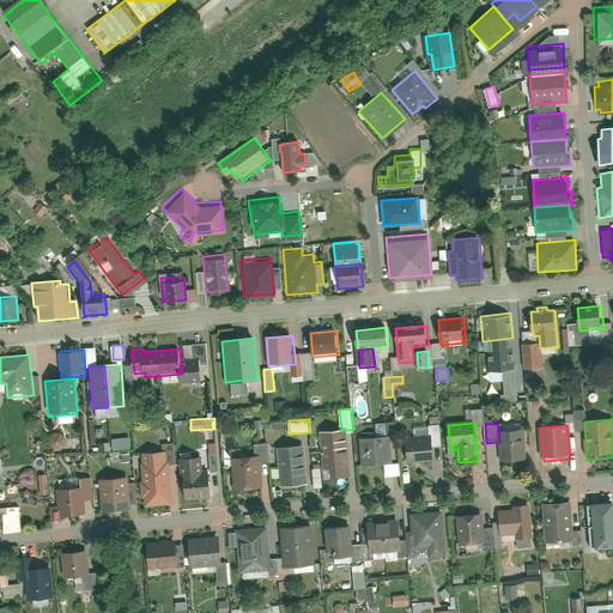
[(322,457),(350,455),(347,431),(321,434),(322,457)]
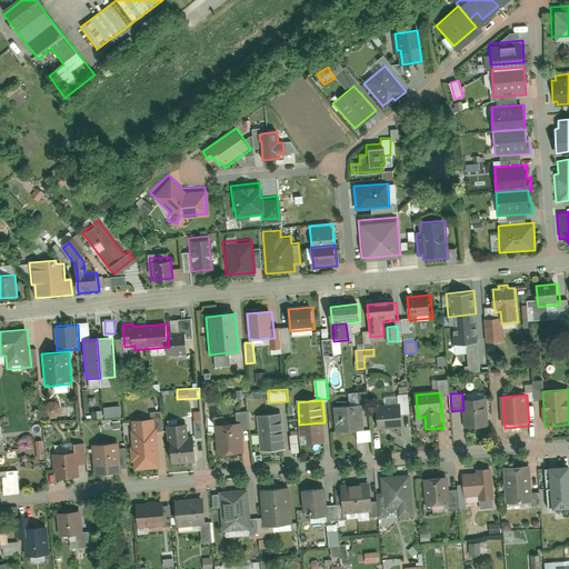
[(489,431),(487,400),(463,401),(466,433),(489,431)]
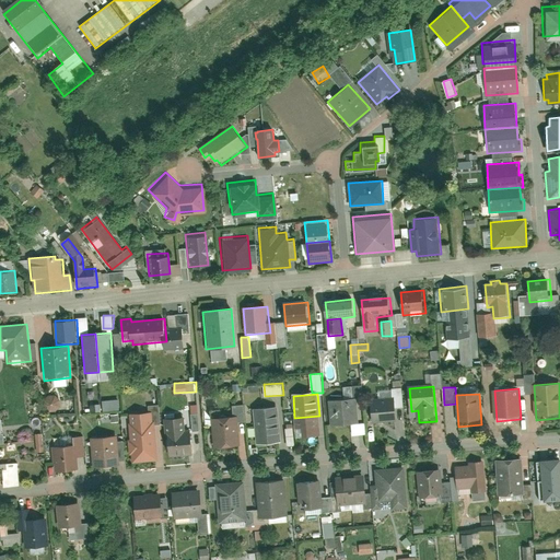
[(47,410),(60,410),(60,396),(47,395),(47,410)]
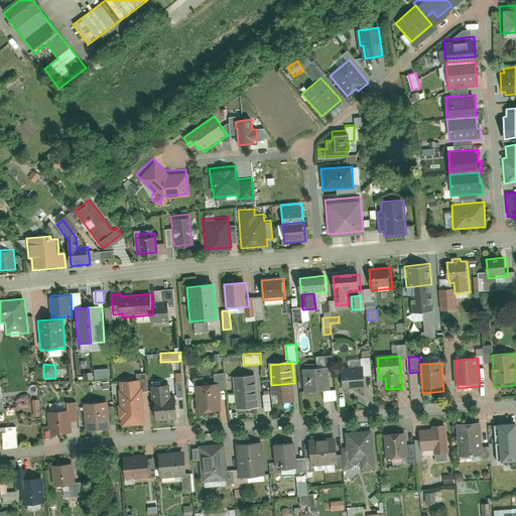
[(95,369),(95,378),(111,378),(110,368),(95,369)]
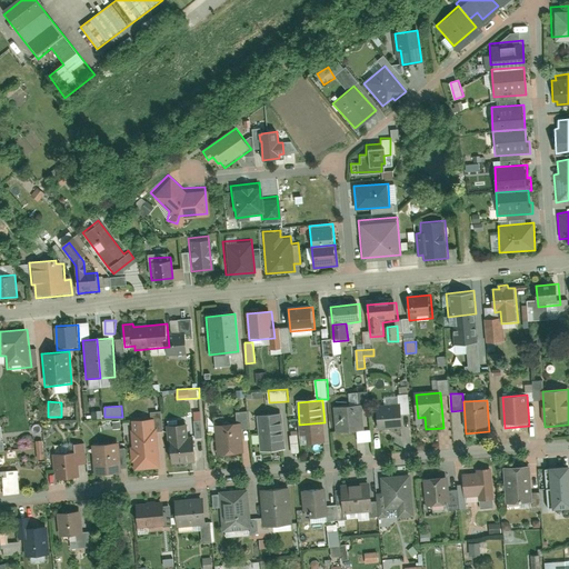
[(365,433),(362,406),(336,408),(338,436),(365,433)]
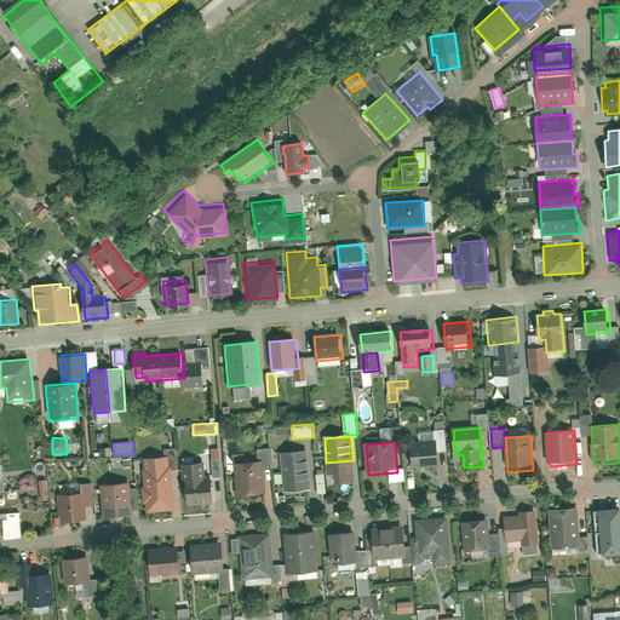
[(441,468),(438,443),(412,446),(414,470),(441,468)]
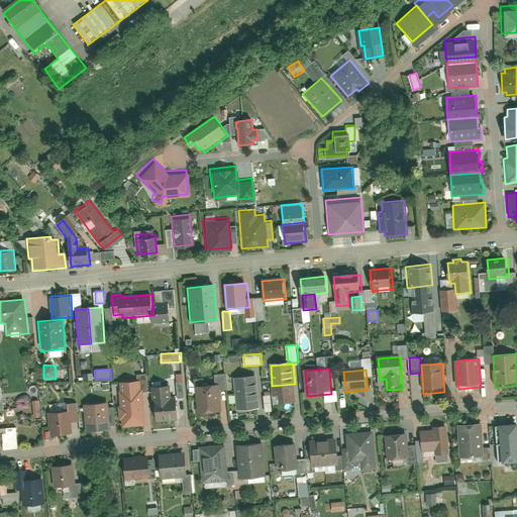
[(260,411),(256,376),(234,378),(238,413),(260,411)]
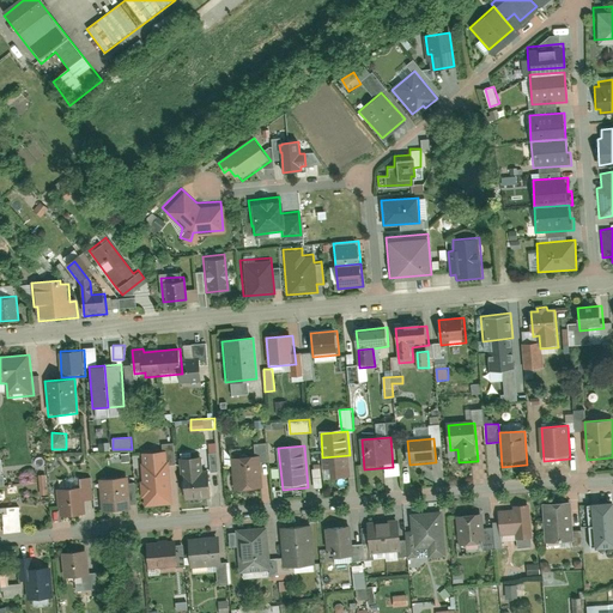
[(144,483),(141,483),(143,499),(145,499),(146,508),(173,505),(169,462),(168,462),(167,451),(143,454),(144,465),(143,465),(144,483)]
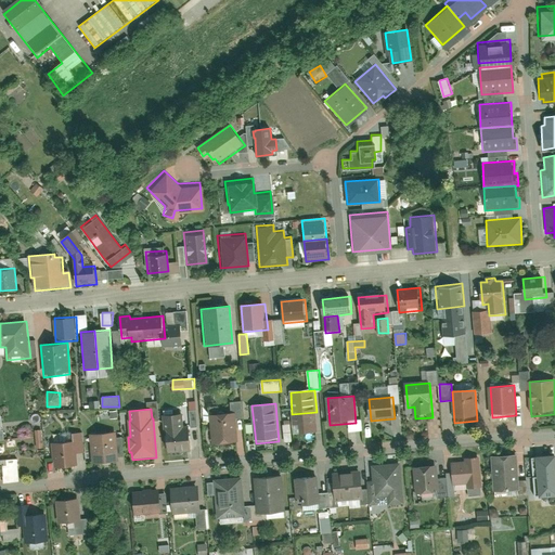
[(294,437),(319,435),(317,412),(292,414),(294,437)]
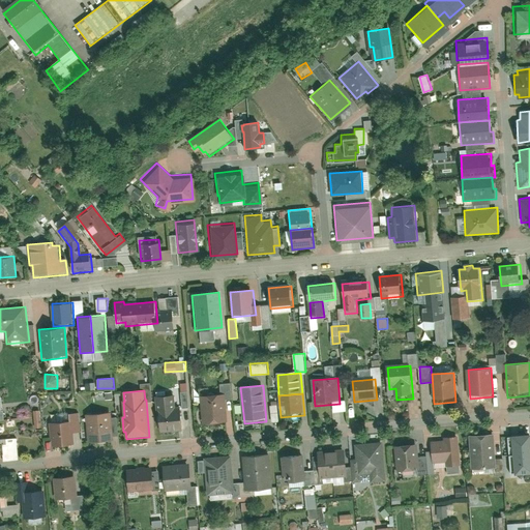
[(228,425),(226,395),(201,398),(203,428),(228,425)]
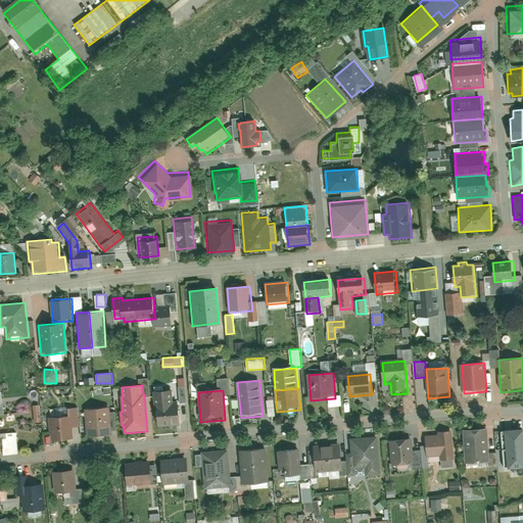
[(179,402),(173,403),(172,392),(154,393),(157,429),(181,427),(179,402)]
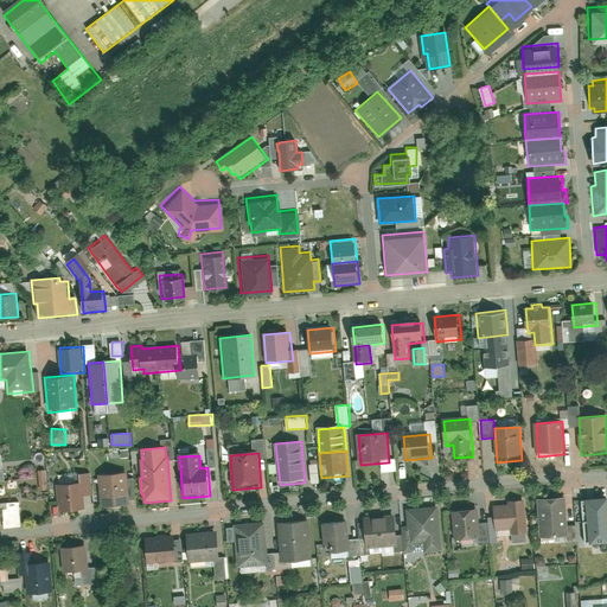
[(131,506),(127,471),(100,473),(103,509),(131,506)]
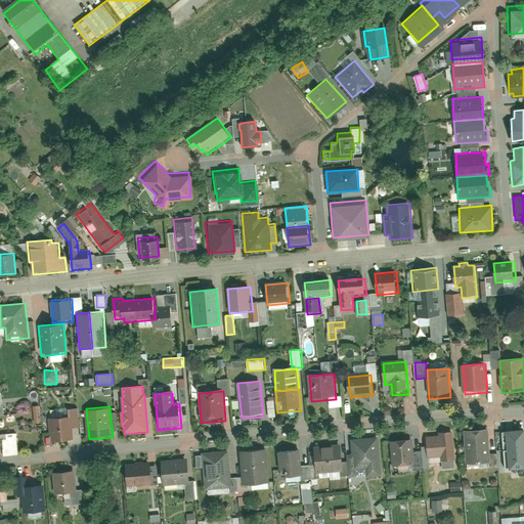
[(71,417),(50,419),(52,444),(73,443),(71,417)]
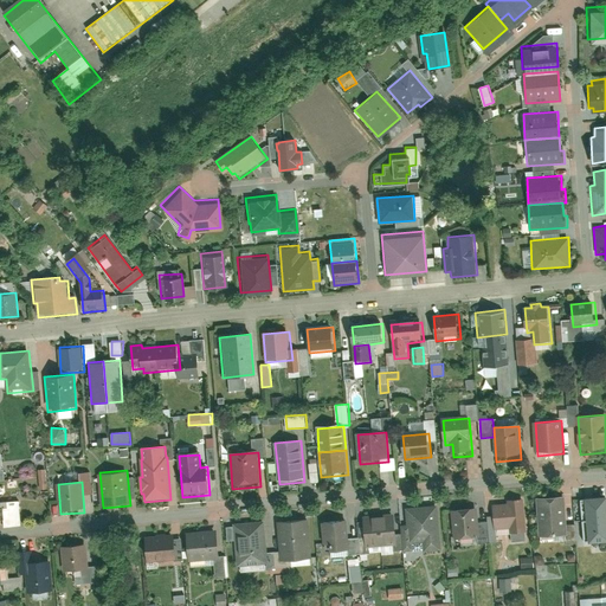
[(568,536),(566,497),(536,500),(539,537),(568,536)]
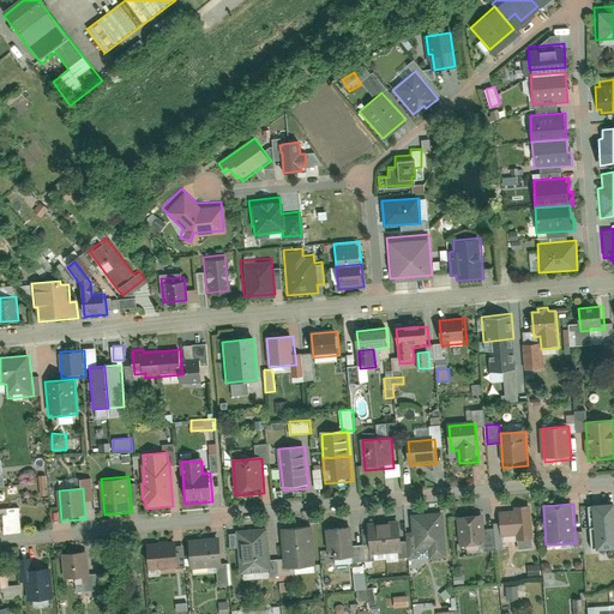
[(613,535),(613,522),(613,505),(589,506),(591,537),(613,535)]
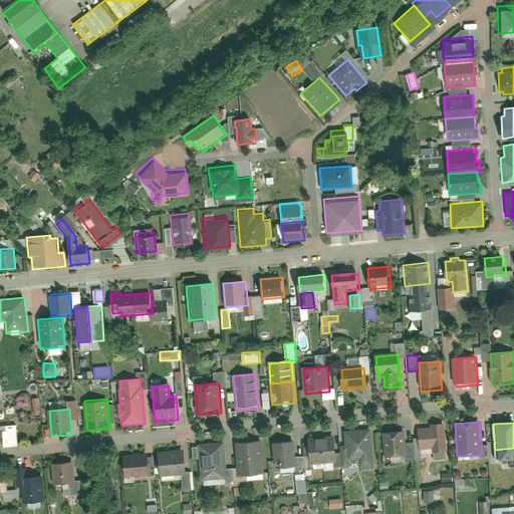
[(434,455),(447,454),(445,424),(431,425),(432,429),(419,430),(421,451),(433,450),(434,455)]
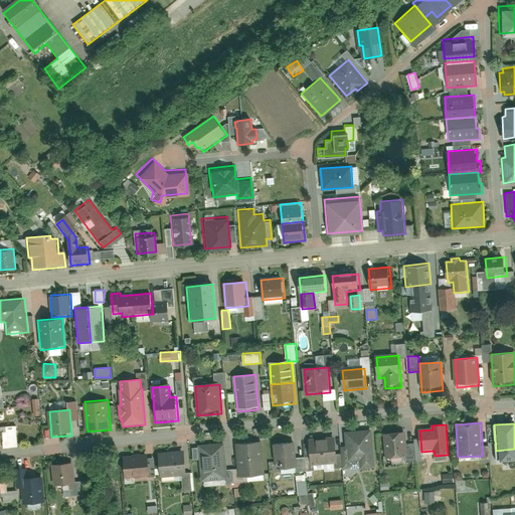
[(405,430),(383,432),(386,457),(407,454),(405,430)]
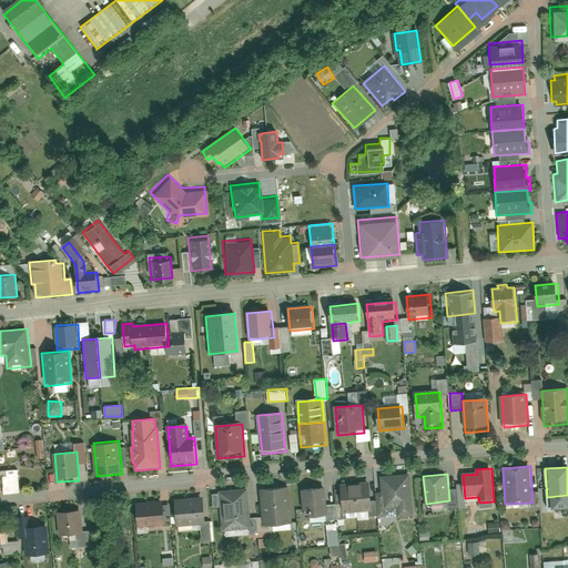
[(385,511),(398,510),(398,518),(415,517),(412,475),(383,477),(385,511)]
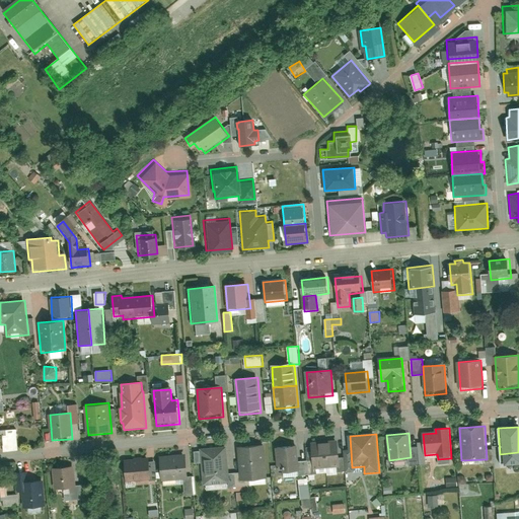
[(342,468),(339,441),(325,442),(328,470),(342,468)]
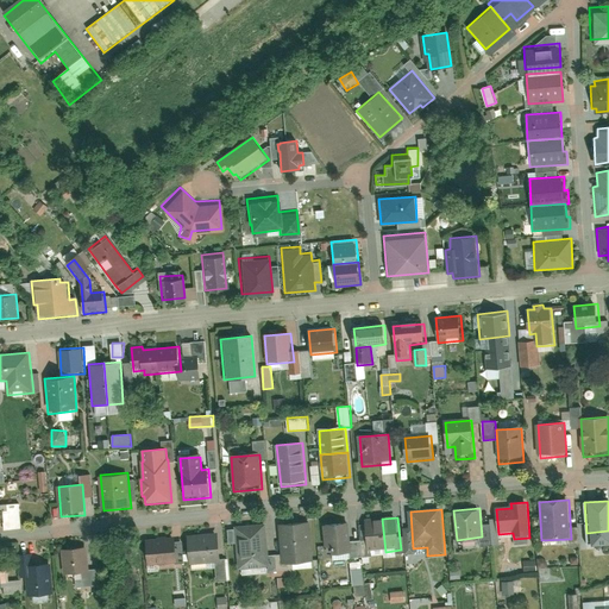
[(385,552),(382,519),(366,520),(369,553),(385,552)]
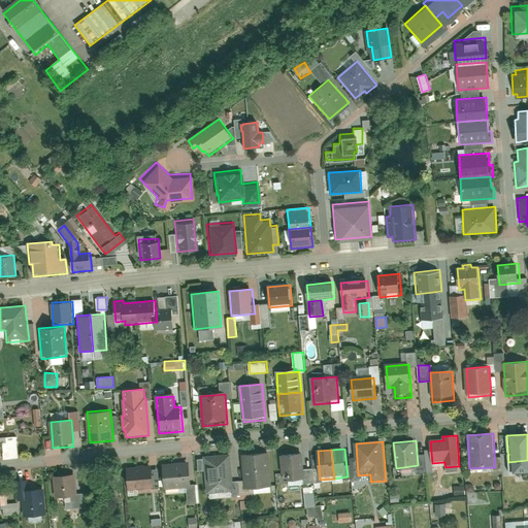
[(272,488),(269,452),(244,454),(248,490),(272,488)]
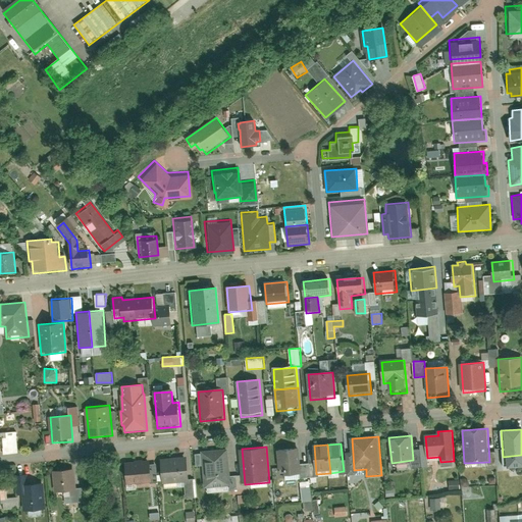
[(302,475),(299,449),(279,451),(282,477),(302,475)]
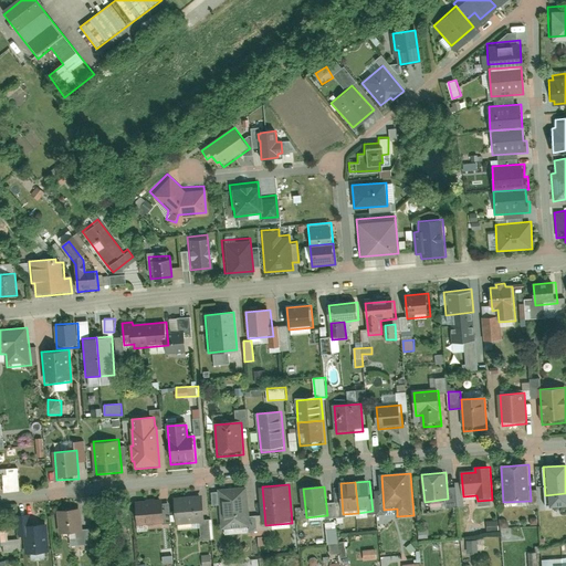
[(252,528),(248,488),(218,490),(222,532),(252,528)]
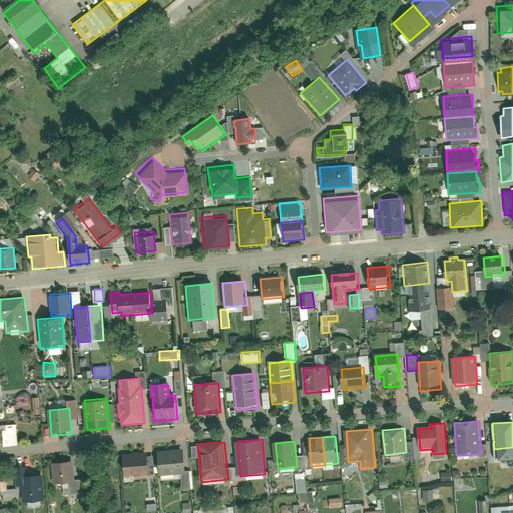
[(187,475),(184,449),(158,451),(160,477),(187,475)]
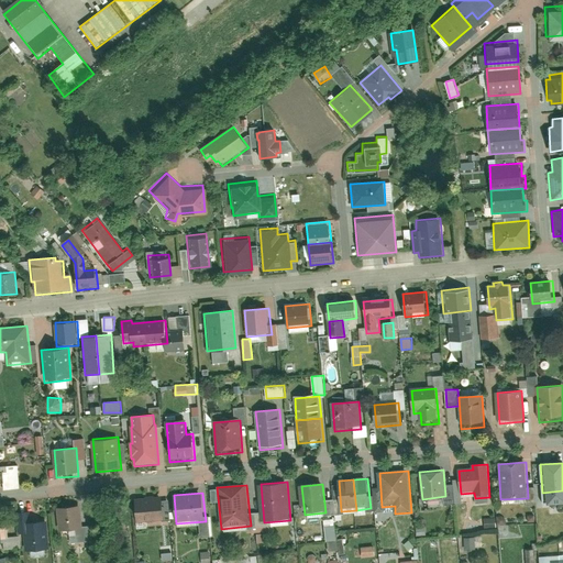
[(165,522),(163,497),(135,500),(138,525),(165,522)]
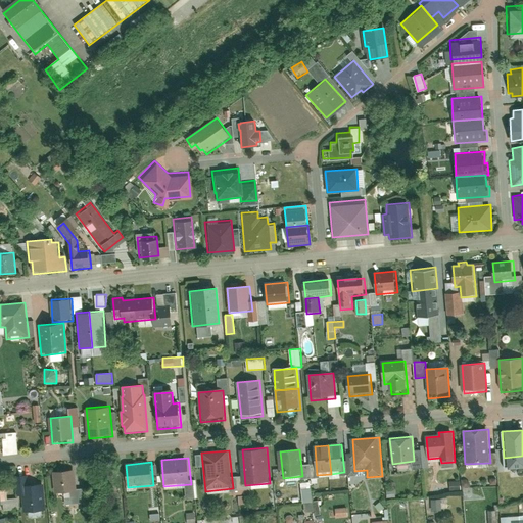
[(77,492),(75,470),(52,472),(54,494),(77,492)]
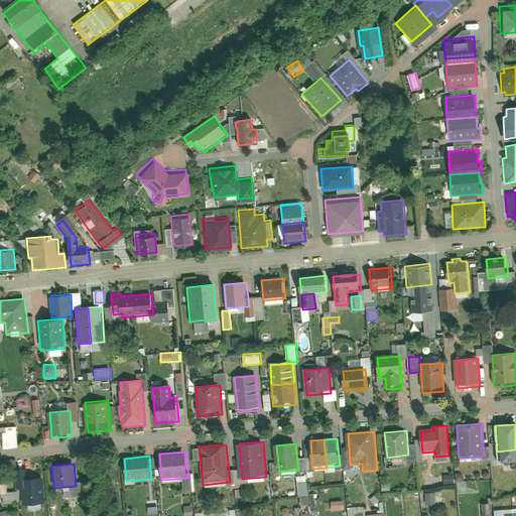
[(300,505),(308,504),(307,475),(298,476),(300,505)]
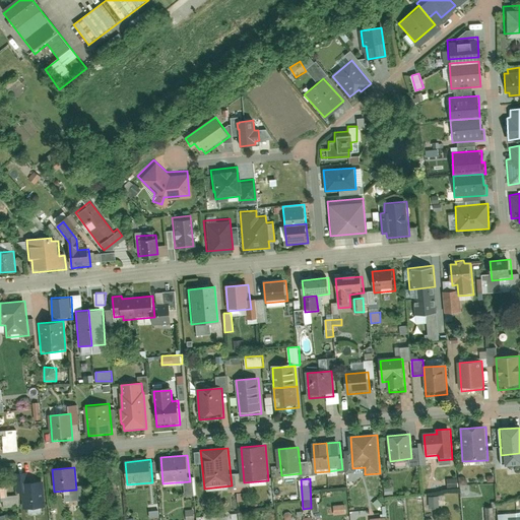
[(448,478),(448,486),(458,485),(458,478),(448,478)]
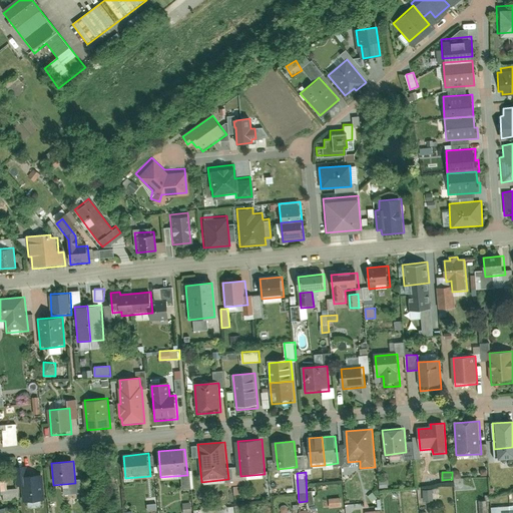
[(44,502),(42,475),(22,477),(24,504),(44,502)]
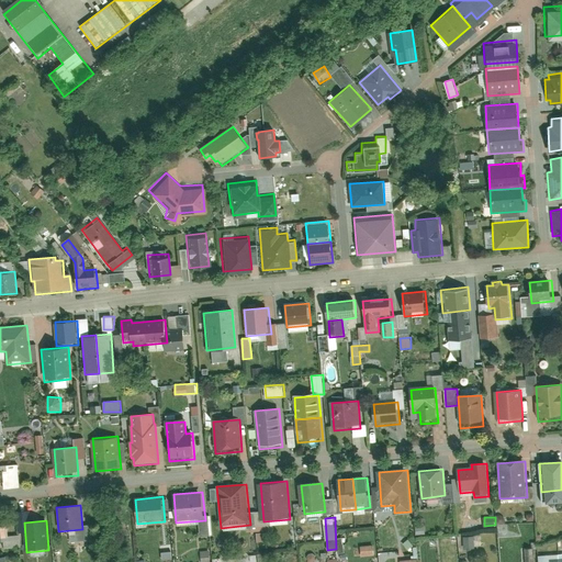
[(517,526),(505,527),(506,536),(517,535),(517,526)]
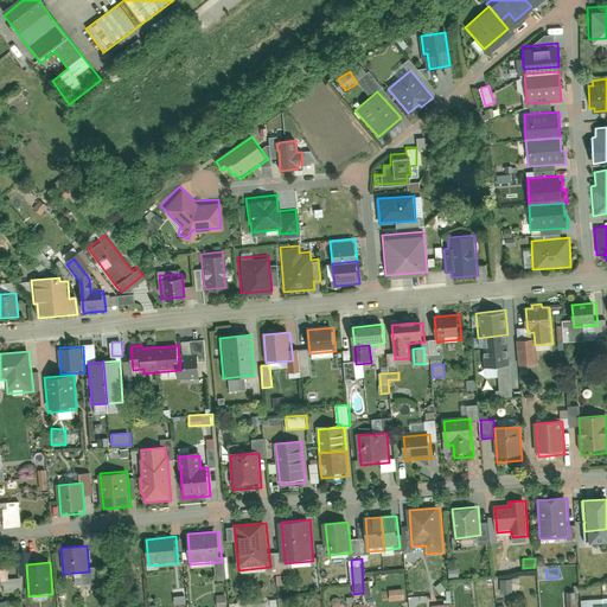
[(513,577),(500,579),(502,593),(513,592),(513,577)]
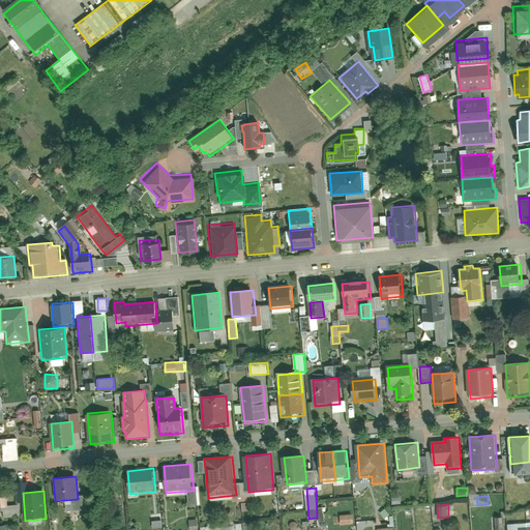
[(352,514),(341,514),(342,524),(353,524),(352,514)]
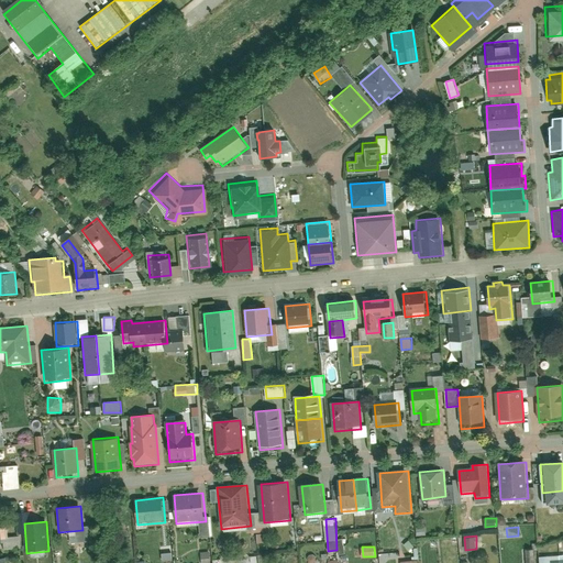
[(211,562),(210,551),(201,552),(201,562),(211,562)]
